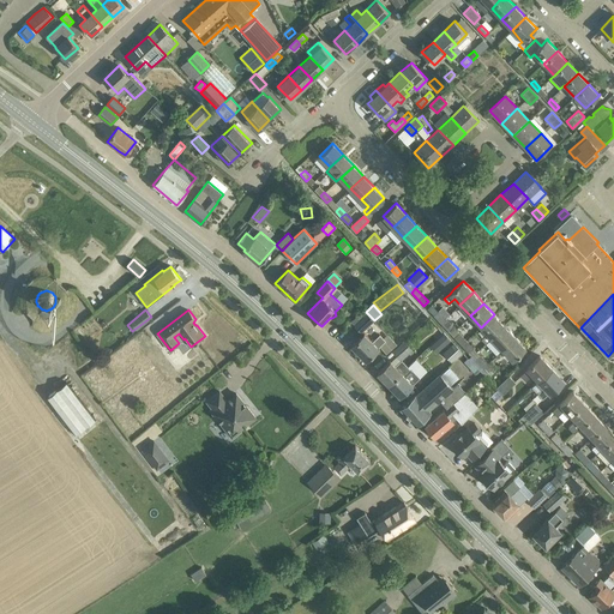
[(365,311),(351,321),(355,325),(362,332),(374,320),(367,313),(366,312),(365,311)]
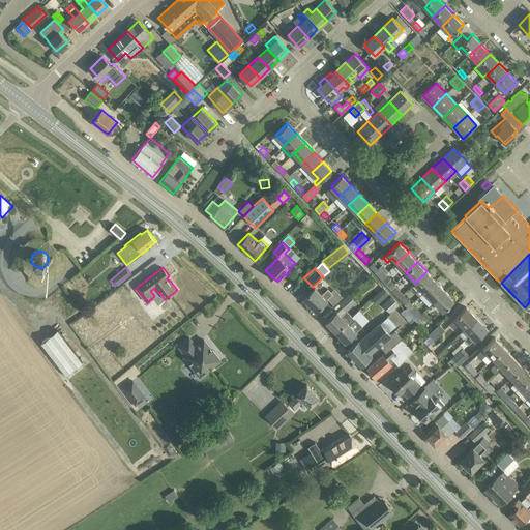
[(375,272),(381,278),(385,275),(378,268),(375,272)]
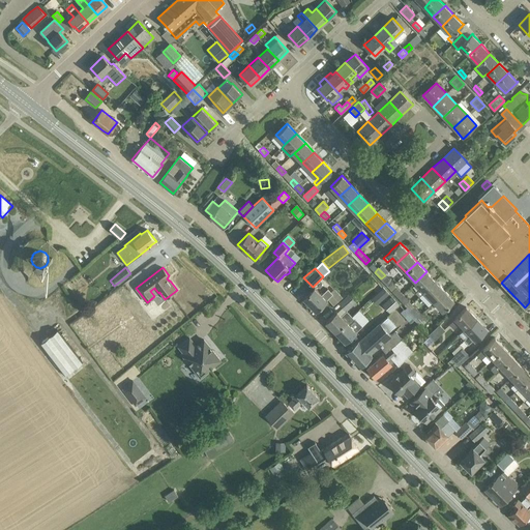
[(416,293),(419,297),(424,292),(436,281),(427,271),(415,283),(420,288),(416,293)]
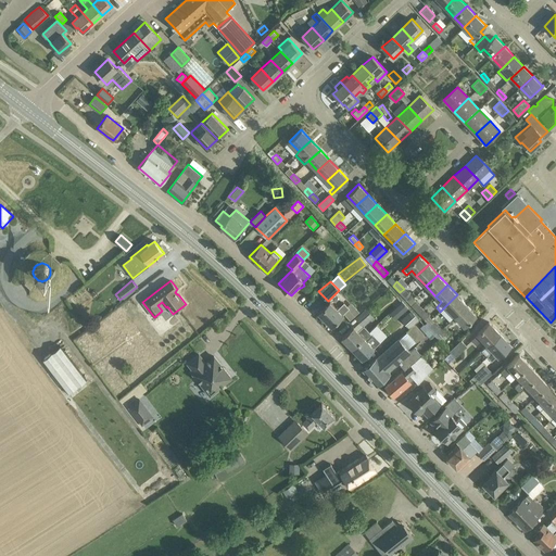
[(400,292),(405,299),(409,294),(404,289),(400,292)]
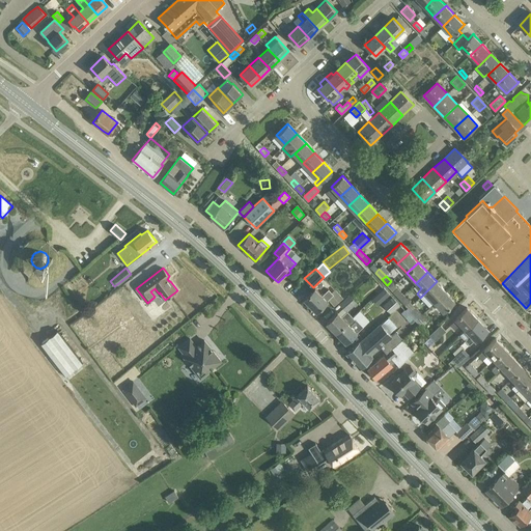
[(425,292),(435,302),(446,291),(437,281),(425,292)]
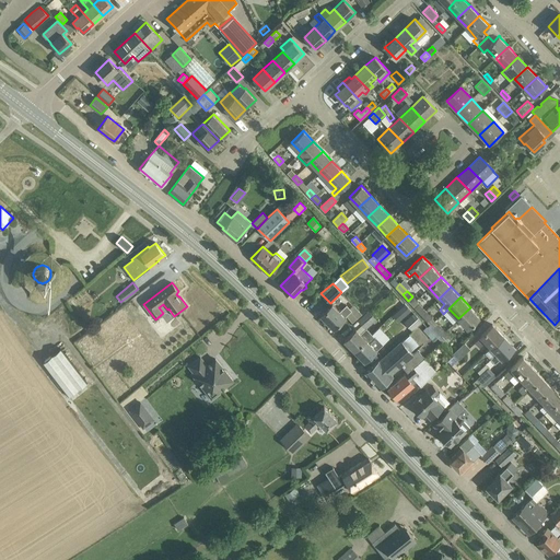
[(415,307),(421,315),(426,311),(419,303),(415,307)]
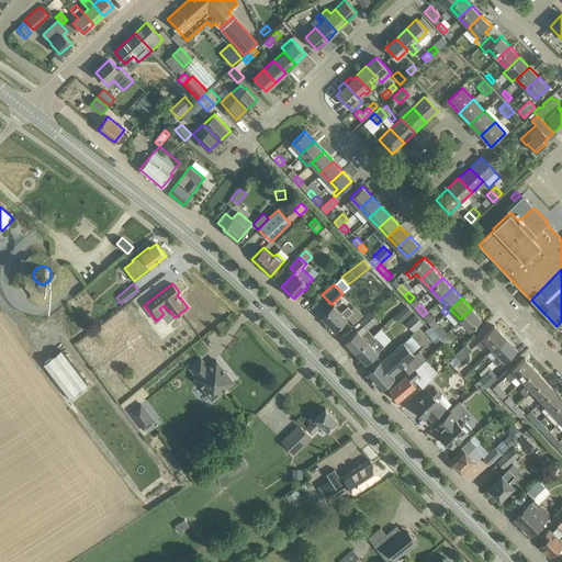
[(322,316),(335,330),(343,323),(347,318),(346,318),(353,312),(348,306),(341,313),(334,305),(329,308),(322,316)]
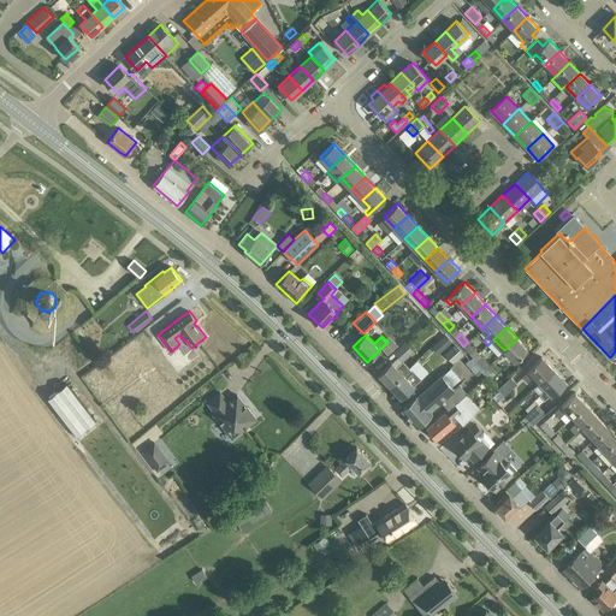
[(445,335),(439,341),(445,348),(451,342),(445,335)]
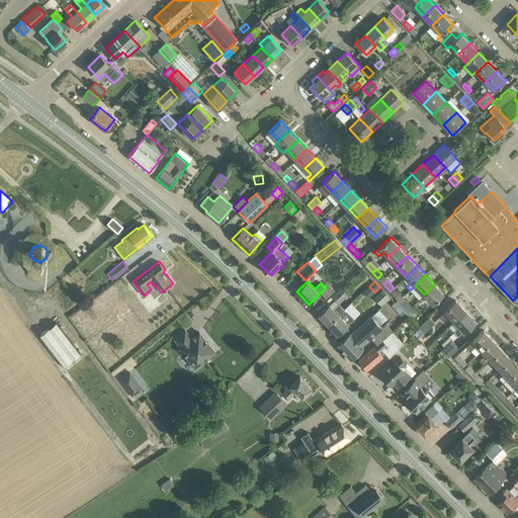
[(435,284),(424,294),(433,305),(444,293),(435,284)]
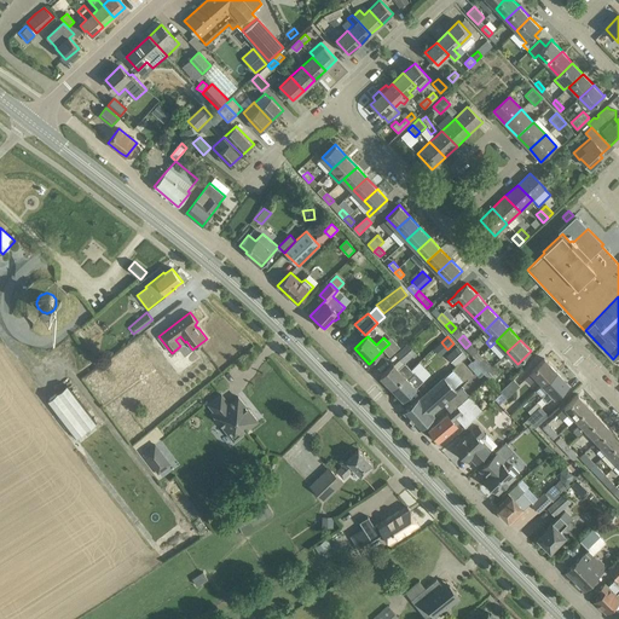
[(397,354),(404,362),(415,352),(408,343),(397,354)]
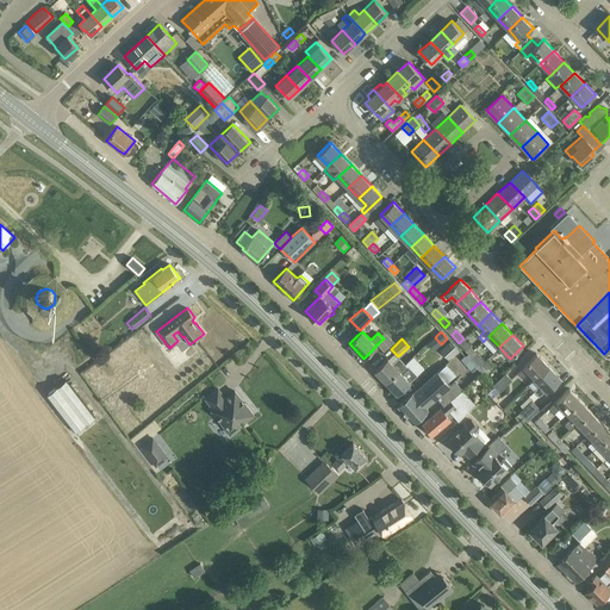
[(464,338),(459,343),(466,350),(471,346),(464,338)]
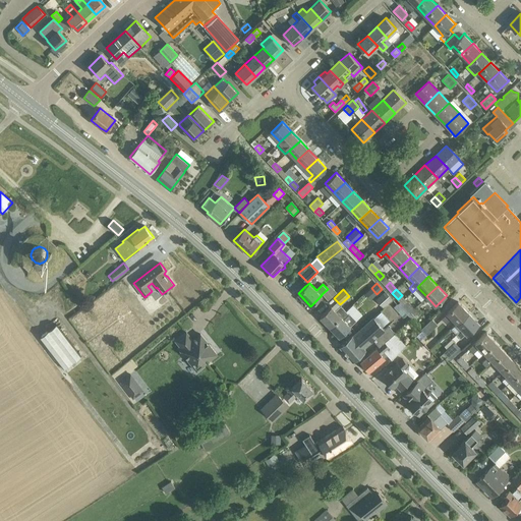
[(393,298),(385,291),(377,299),(384,306),(393,298)]
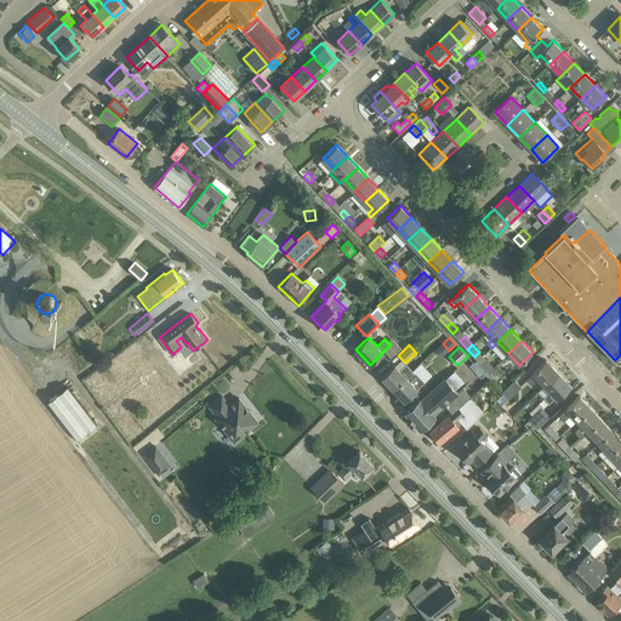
[(482,364),(489,372),(494,368),(486,359),(482,364)]
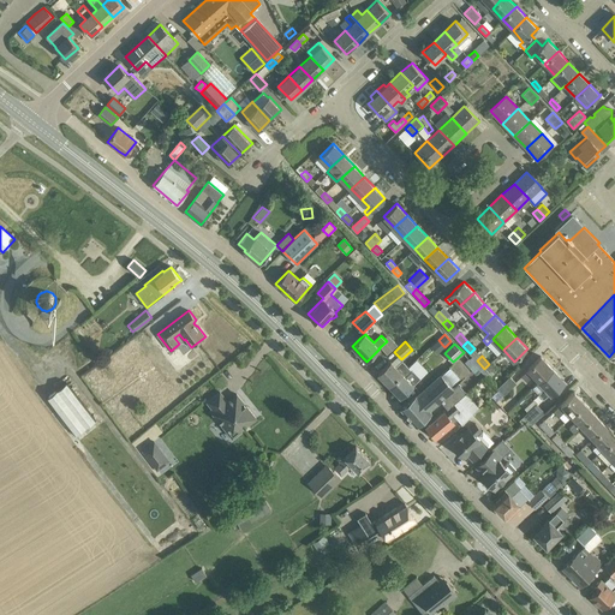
[(535,375),(541,381),(553,369),(541,357),(532,365),(529,368),(530,369),(523,376),(527,381),(535,375)]
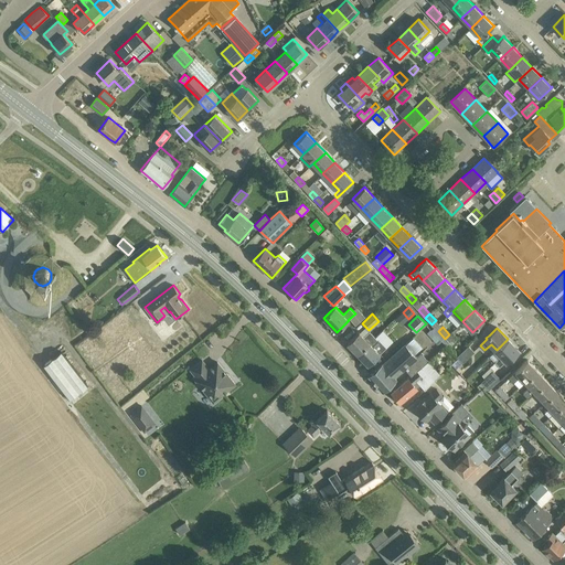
[(375,337),(358,354),(369,365),(393,341),(383,330),(375,337)]
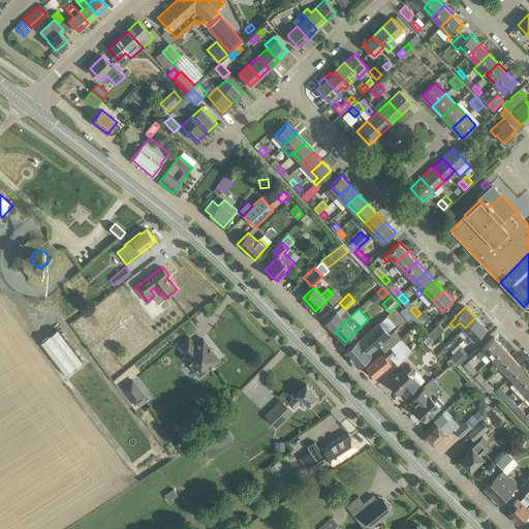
[(324,321),(335,332),(351,315),(346,310),(340,315),(336,311),(324,321)]
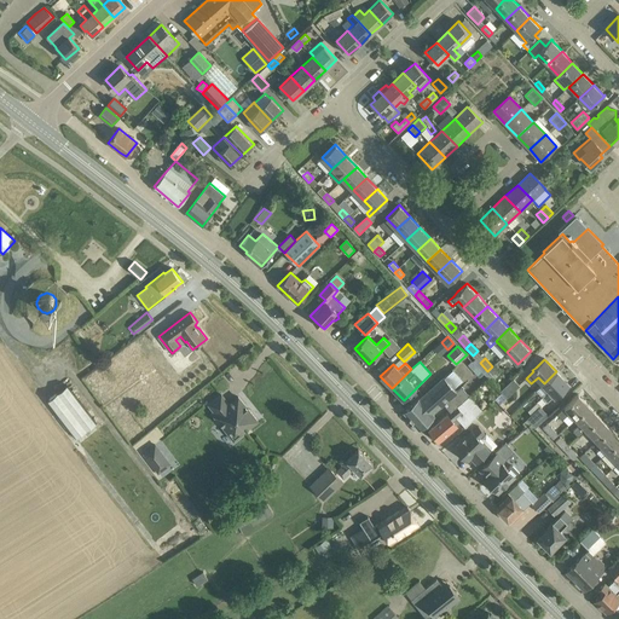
[(492,366),(487,371),(493,377),(498,374),(492,366)]
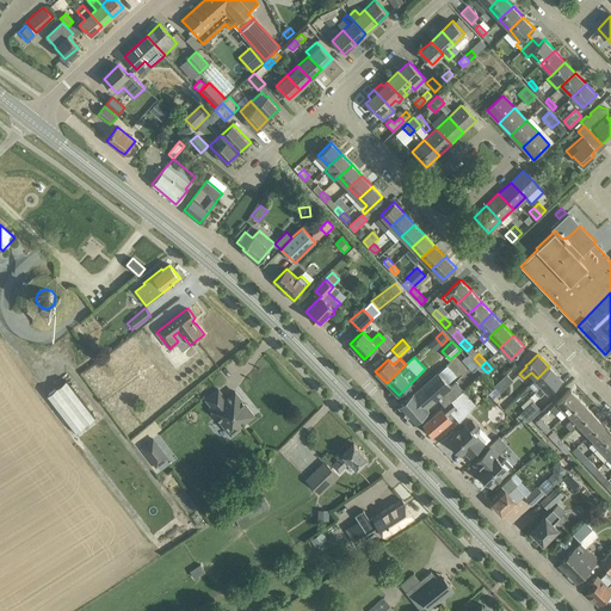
[(543,384),(536,392),(541,397),(548,390),(549,390),(553,387),(561,378),(549,366),(537,378),(543,384)]
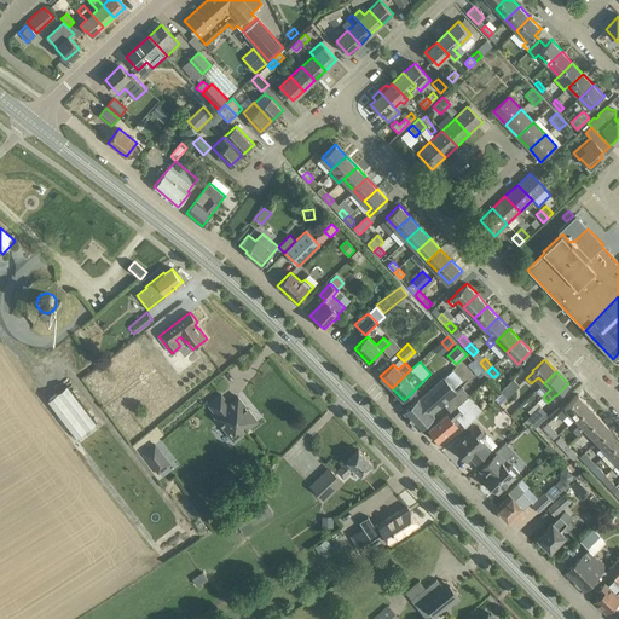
[(457,392),(457,391),(453,388),(444,377),(420,398),(404,411),(418,428),(434,415),(432,412),(443,403),(450,411),(457,405),(463,399),(457,392)]
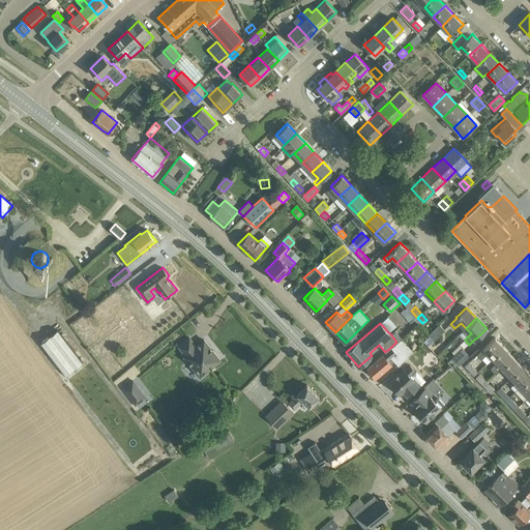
[(445,329),(439,324),(429,334),(433,339),(434,341),(445,329)]
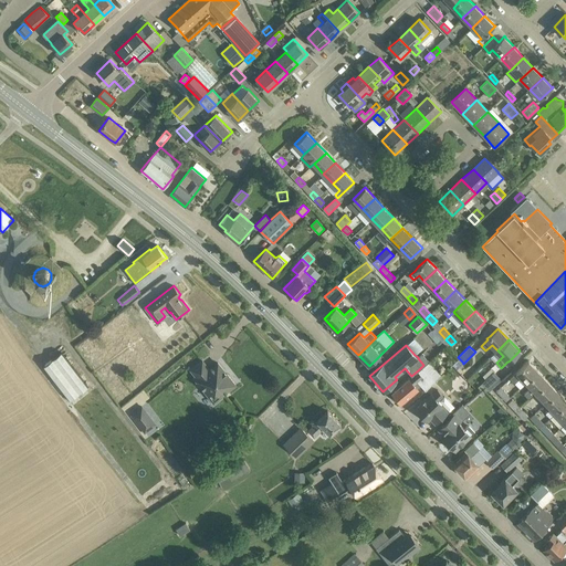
[(62,352),(43,366),(69,400),(70,400),(80,411),(96,398),(87,387),(88,386),(62,352)]
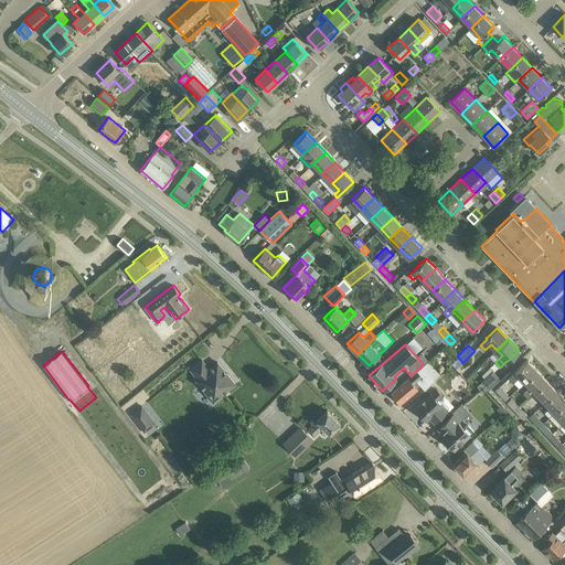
[(456,370),(462,363),(461,361),(458,358),(451,364),(456,370)]
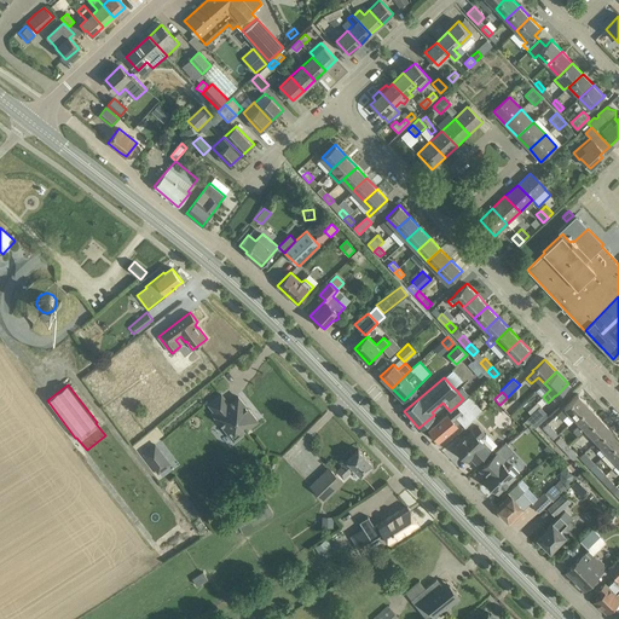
[(209,405),(217,415),(215,416),(227,431),(229,429),(241,431),(243,432),(258,420),(238,397),(230,404),(221,394),(209,405)]
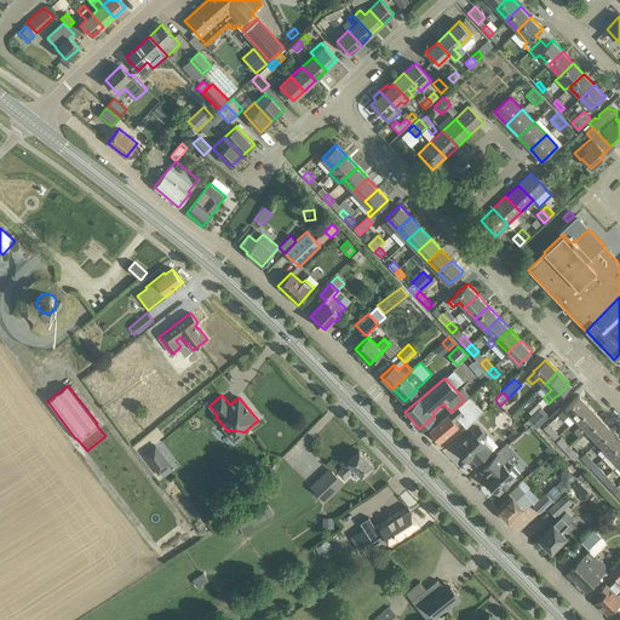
[(579,395),(560,414),(569,425),(575,419),(590,406),(579,395)]
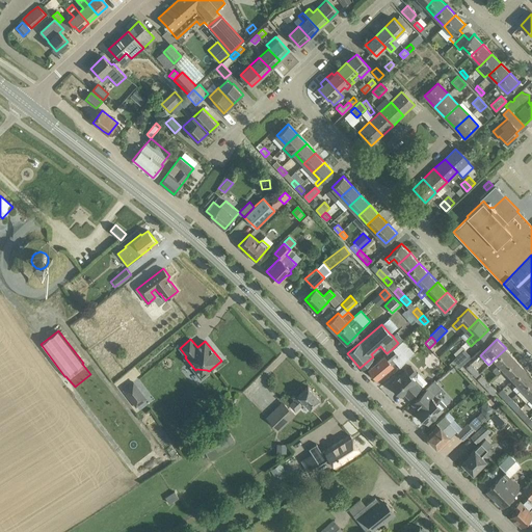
[(387,353),(369,369),(377,378),(393,365),(390,361),(393,358),(400,367),(409,358),(397,345),(393,349),(393,348),(387,353)]
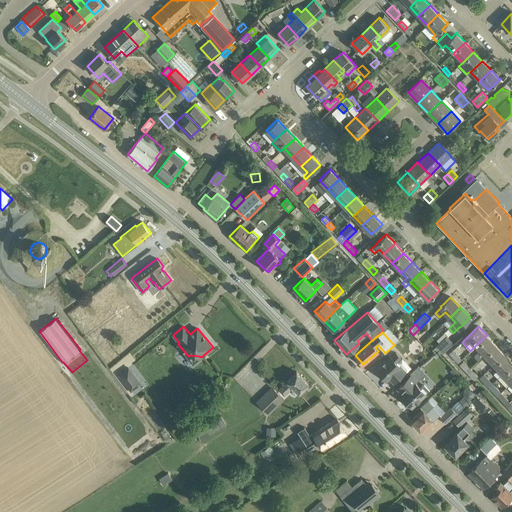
[(487,335),(475,346),(480,351),(475,356),(479,361),(485,355),(496,345),(487,335)]
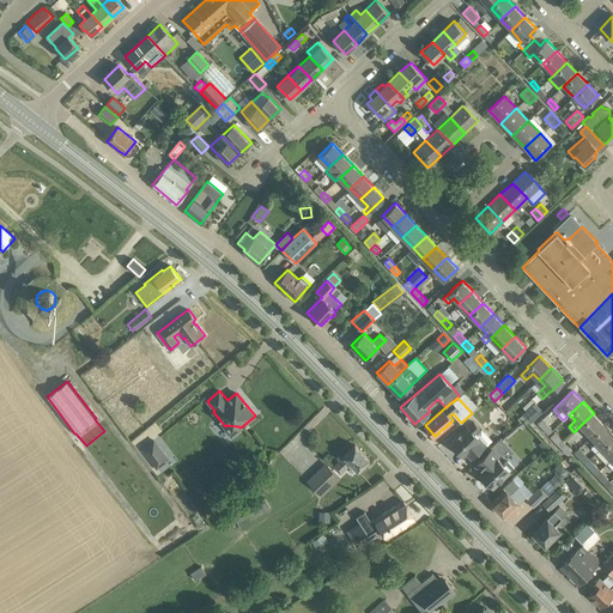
[(535,402),(522,416),(528,422),(542,410),(535,402)]
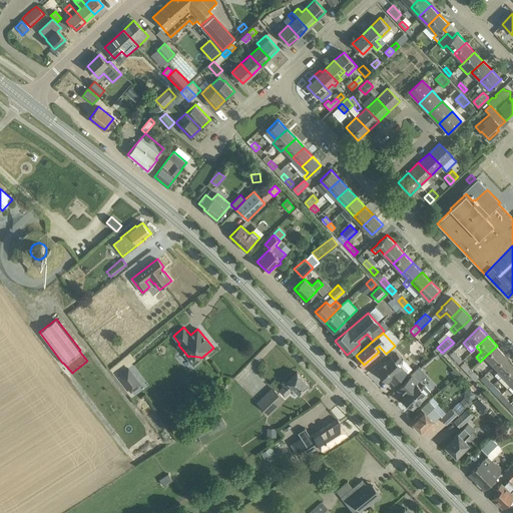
[(497,346),(486,356),(495,366),(506,355),(497,346)]
